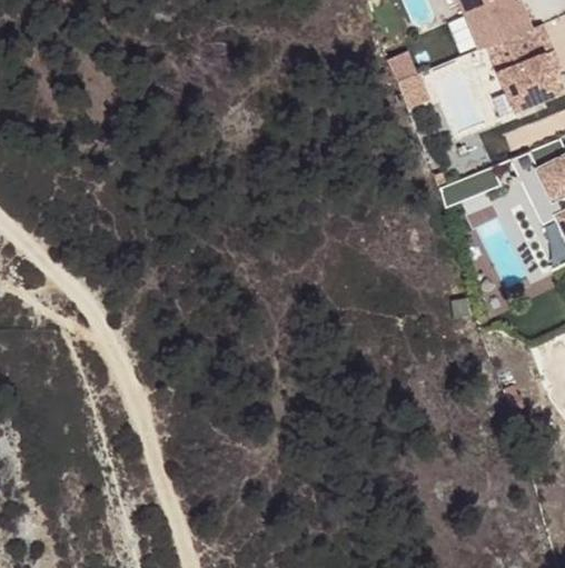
[(430,0),(404,0),(419,32),(442,22),(430,0)]
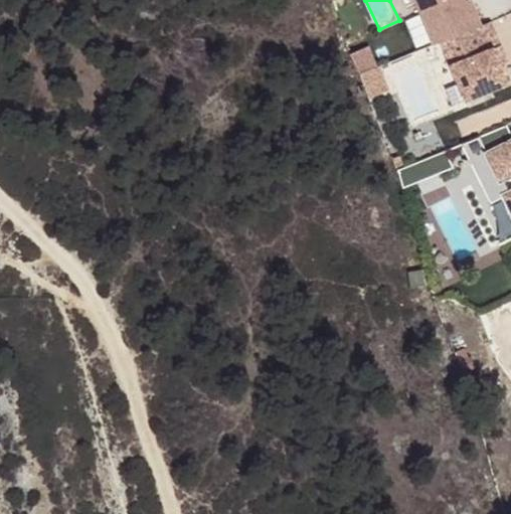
[(464,0),(414,0),(433,45),(441,42),(464,102),(506,86),(499,67),(492,51),(500,48),(490,23),(481,27),(475,13),(470,15),(464,0)]
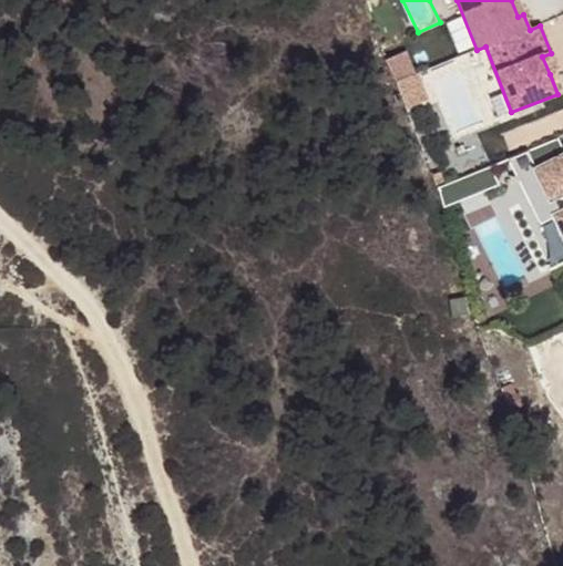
[(407,51),(386,60),(407,109),(425,100),(407,51)]
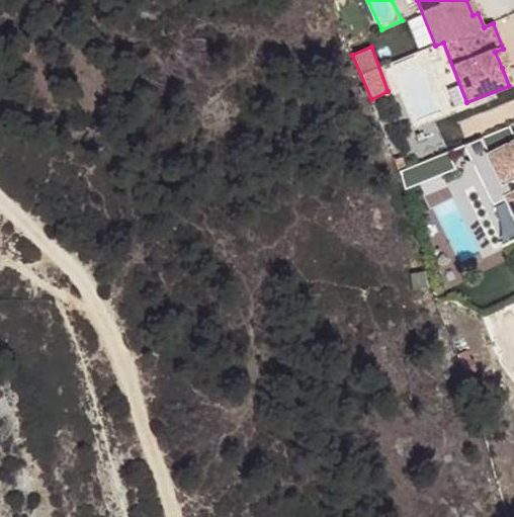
[(495,52),(502,68),(509,65),(503,49),(495,52)]
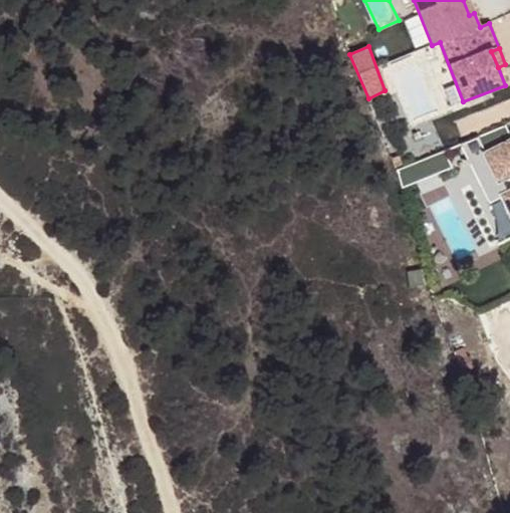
[(488,144),(491,152),(503,176),(495,179),(491,183),(509,221),(509,133),(488,144)]
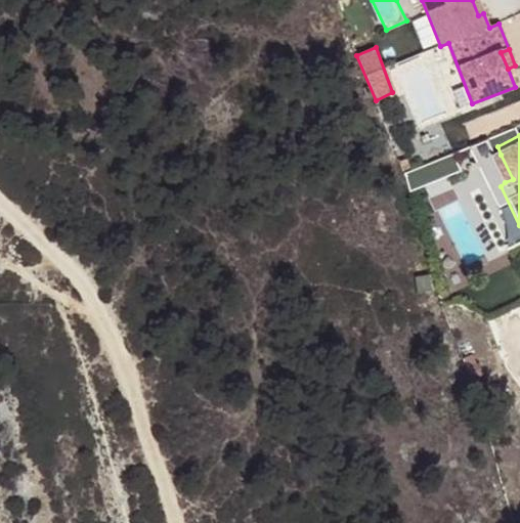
[(513,179),(501,155),(492,159),(505,182),(513,179)]
